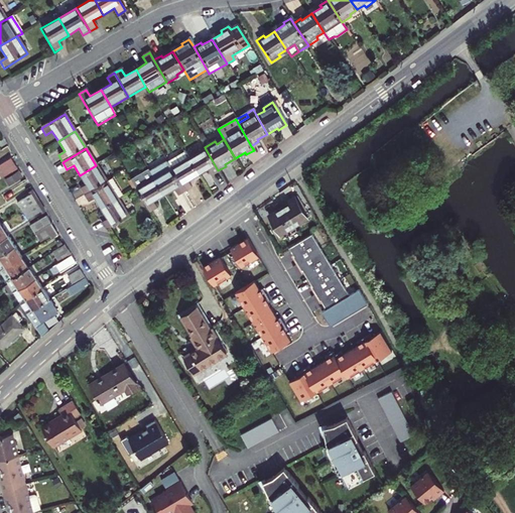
[(220,172),(218,170),(206,149),(188,159),(198,176),(209,170),(213,176),(220,172)]
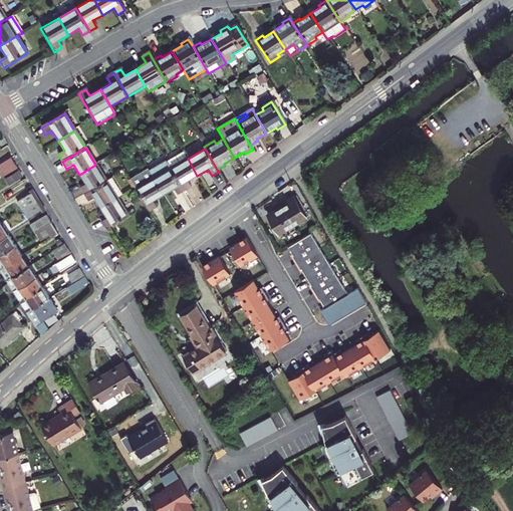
[(184,153),(166,163),(170,169),(184,192),(191,189),(187,182),(197,176),(188,159),(184,153)]
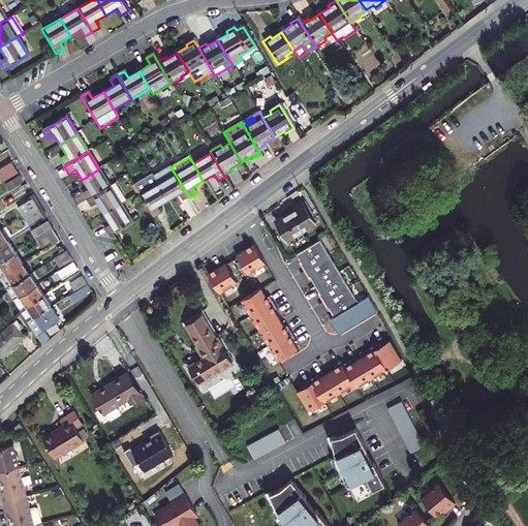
[(0,180),(12,173),(13,173),(7,161),(0,165),(0,180)]
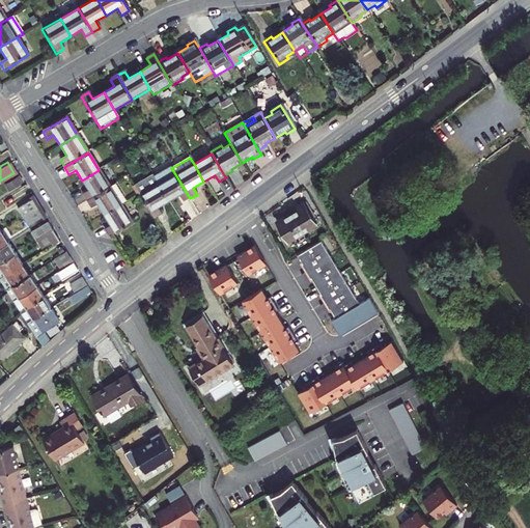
[(171,167),(152,177),(168,202),(178,196),(183,202),(190,198),(175,174),(171,168),(171,167)]
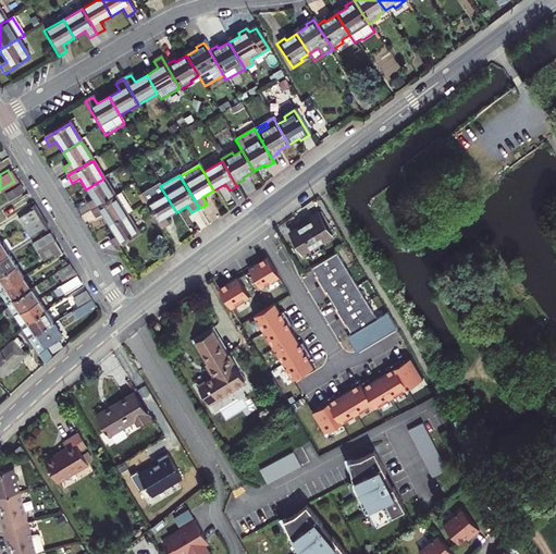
[(86,205),(90,212),(115,197),(103,179),(86,189),(93,201),(86,205)]
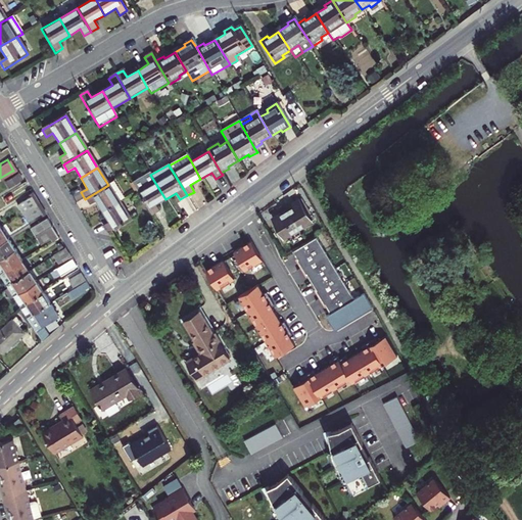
[(18,179),(14,173),(1,182),(5,188),(18,179)]
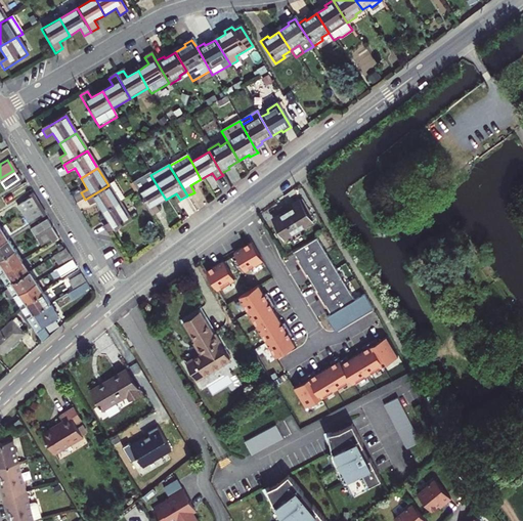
[(166,200),(150,175),(150,174),(132,184),(151,217),(159,213),(155,206),(166,200)]
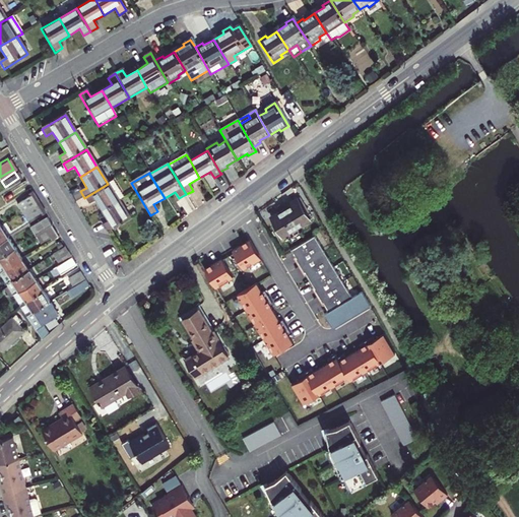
[(108,184),(84,198),(88,205),(95,201),(102,211),(119,201),(123,198),(113,181),(108,184)]
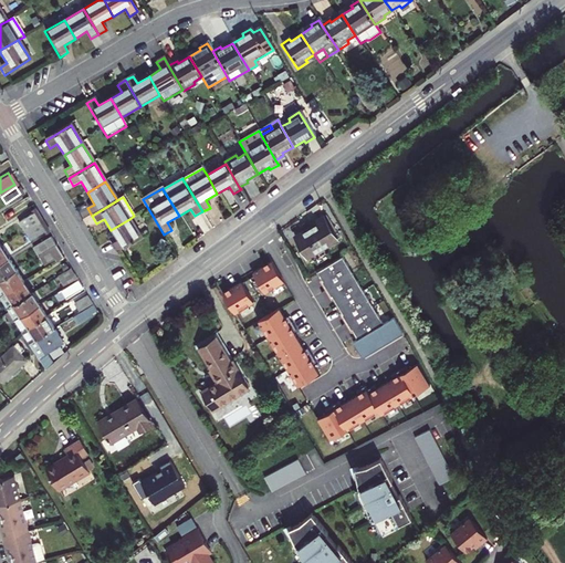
[(20,231),(38,220),(32,210),(28,212),(14,222),(20,231)]
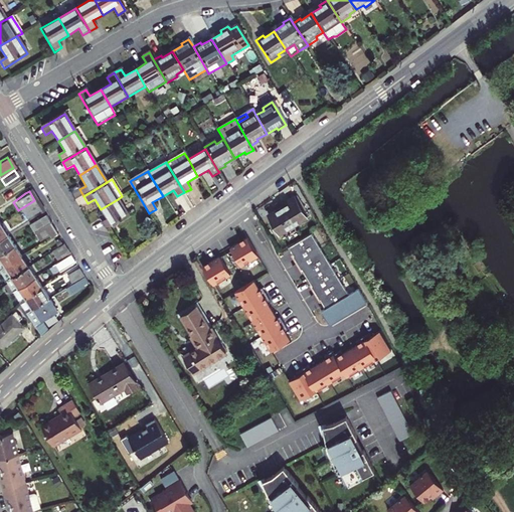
[(118,199),(101,209),(107,220),(101,224),(106,231),(128,217),(118,199)]
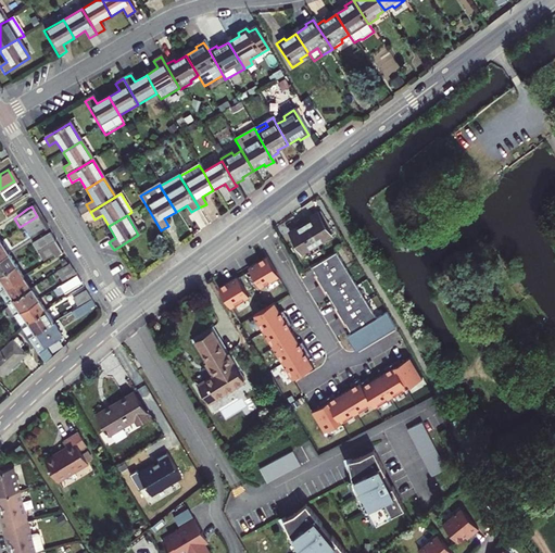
[(310,222),(289,235),(301,254),(330,237),(317,215),(308,220),(310,222)]
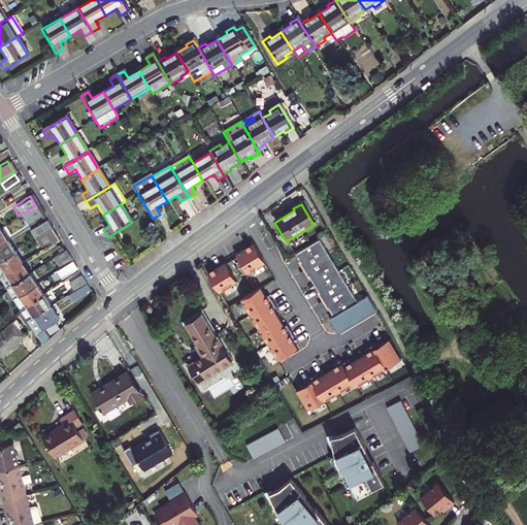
[(35,205),(19,216),(24,224),(36,216),(40,214),(35,205)]
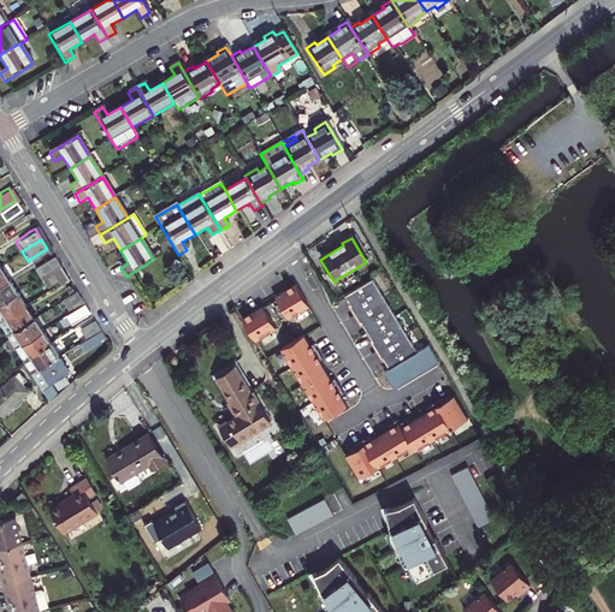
[(36,278),(55,266),(49,256),(30,268),(36,278)]
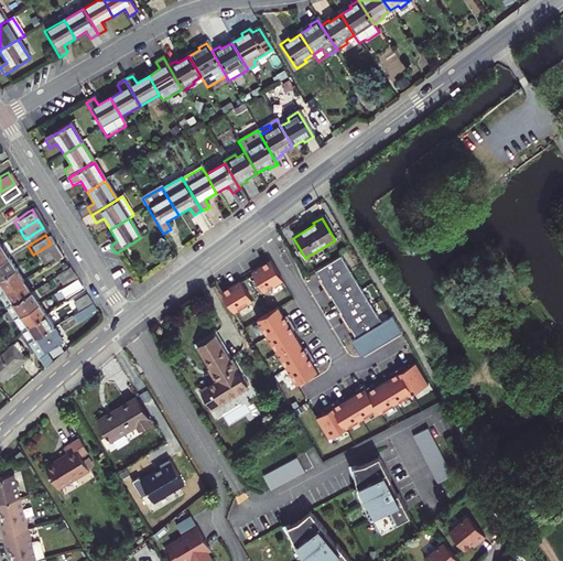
[(51,244),(33,255),(39,263),(50,257),(57,252),(51,244)]
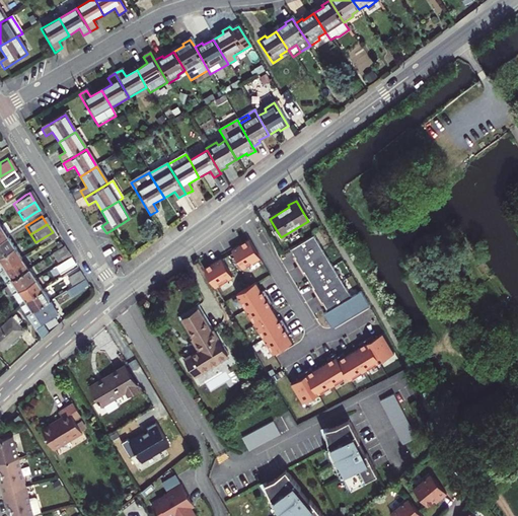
[(0,253),(11,246),(4,236),(0,238),(0,253)]
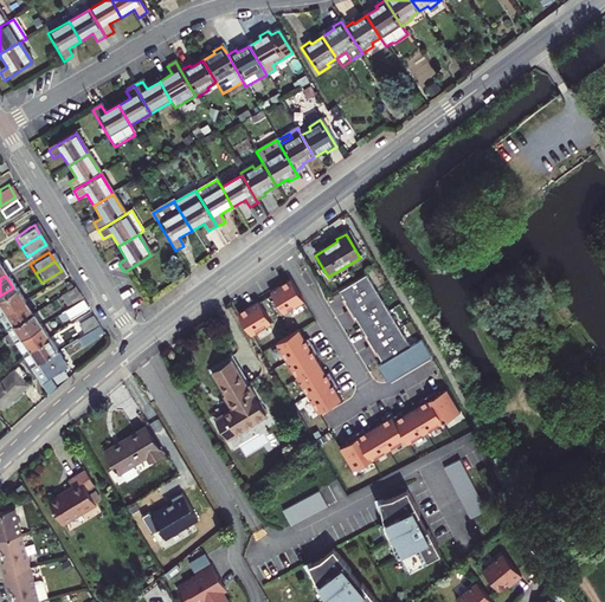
[(378,368),(387,384),(431,357),(420,342),(410,348),(366,276),(338,292),(342,301),(341,301),(354,322),(355,321),(364,336),(362,337),(375,358),(377,357),(381,366),(378,368)]
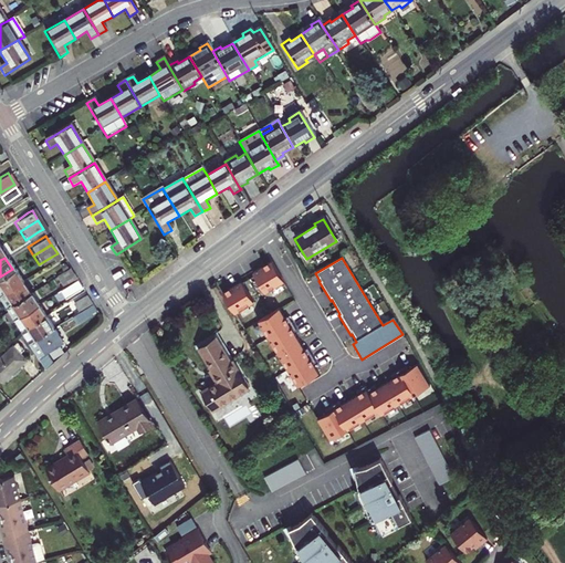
[(271,263),(252,274),(264,294),(283,283),(271,263)]
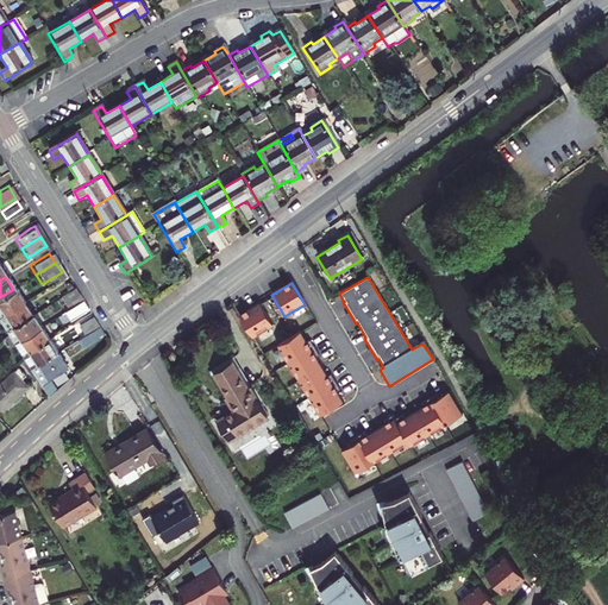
[(64,310),(76,303),(79,302),(70,288),(56,297),(64,310)]
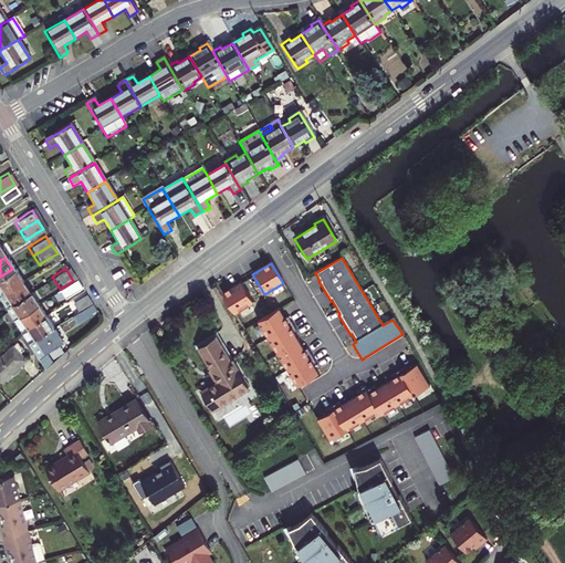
[(0,292),(19,281),(12,269),(0,277),(0,292)]
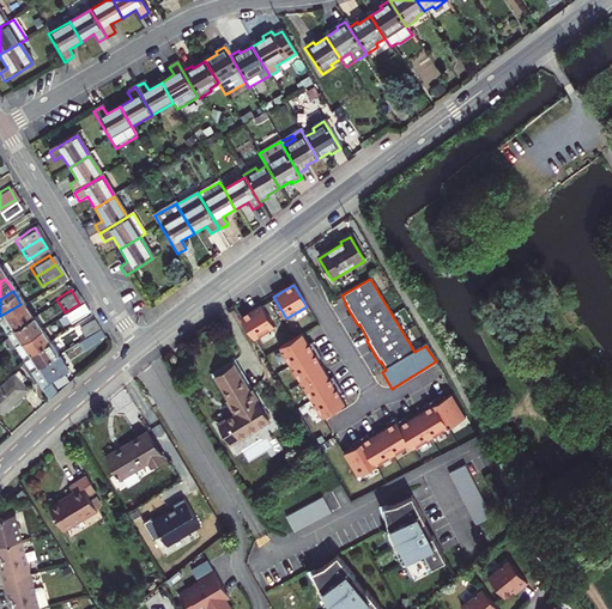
[(29,316),(20,304),(0,316),(0,327),(4,333),(6,330),(29,316)]
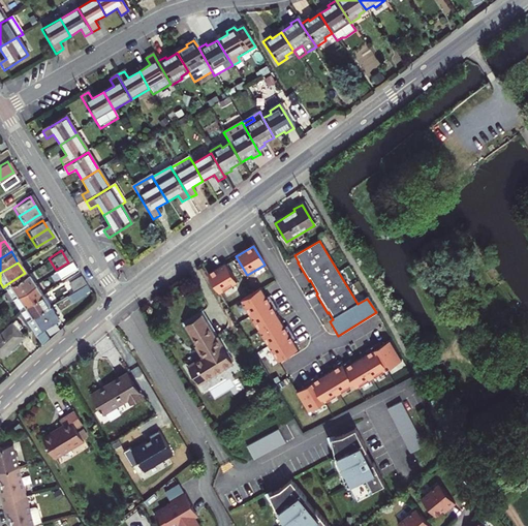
[(56,270),(48,275),(53,283),(70,271),(66,264),(56,270)]
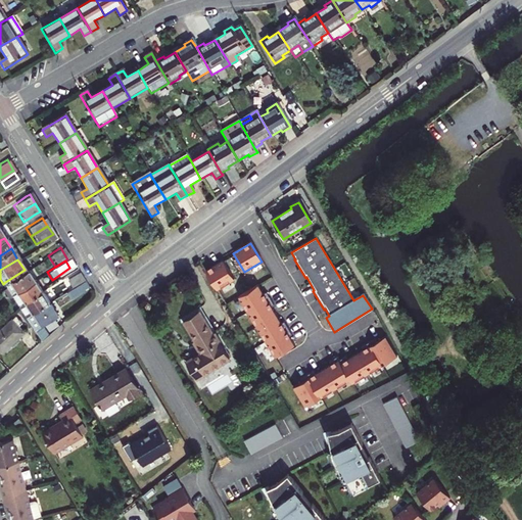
[(222,262),(204,272),(216,290),(233,280),(222,262)]
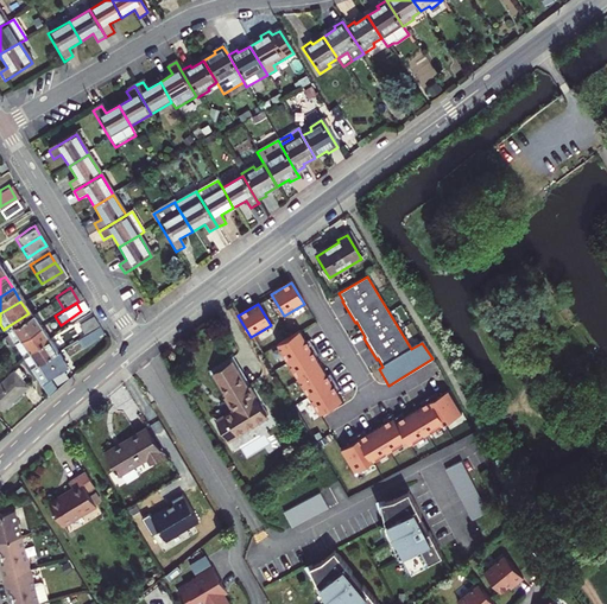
[(12,343),(37,328),(29,313),(6,328),(4,330),(12,343)]
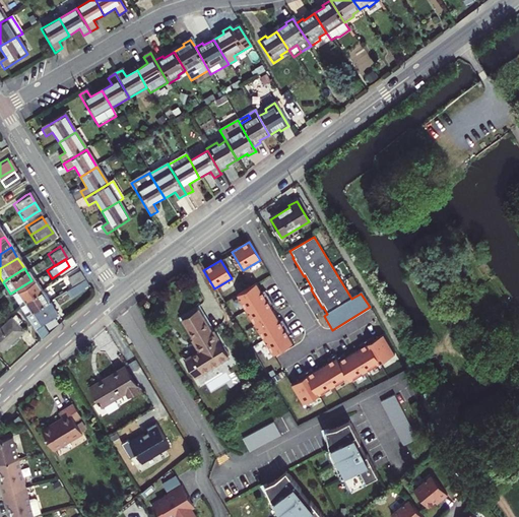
[(79,278),(75,271),(63,278),(68,285),(79,278)]
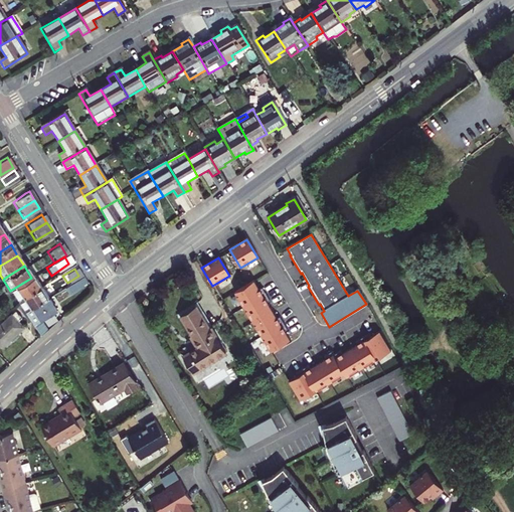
[(67,283),(64,284),(68,290),(81,281),(78,276),(67,283)]
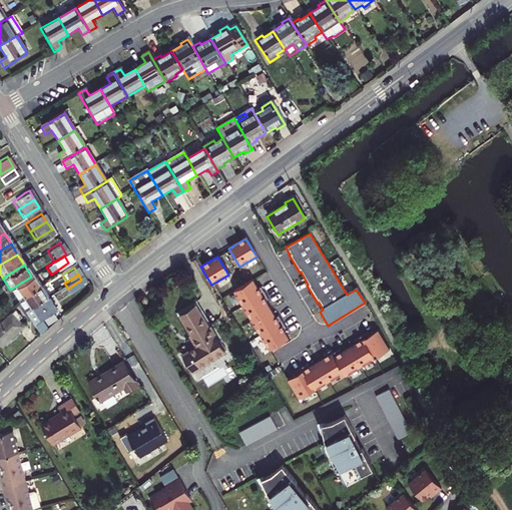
[(16,299),(37,286),(31,277),(10,290),(16,299)]
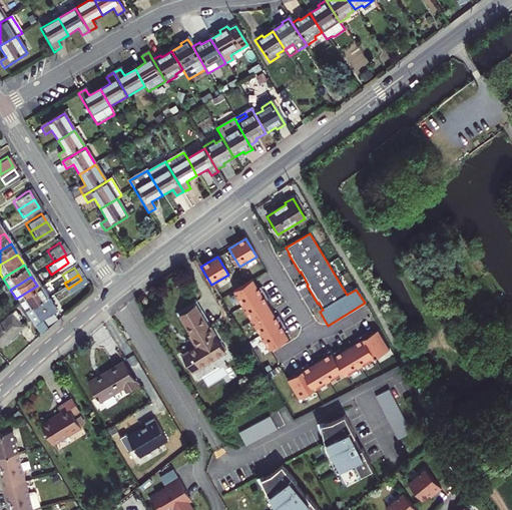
[(242,308),(265,295),(261,288),(258,290),(252,282),(233,293),(242,308)]
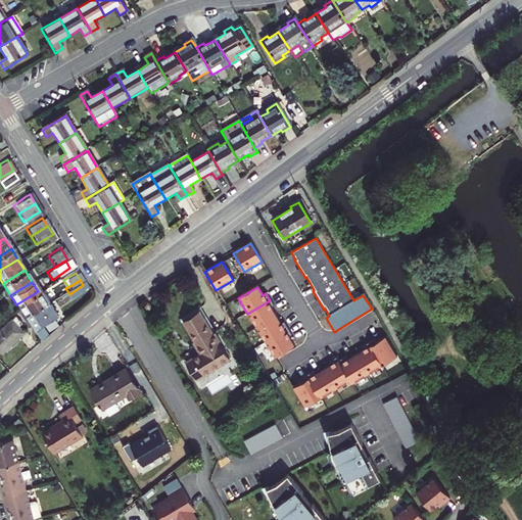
[(45,302),(38,291),(16,304),(24,316),(45,302)]
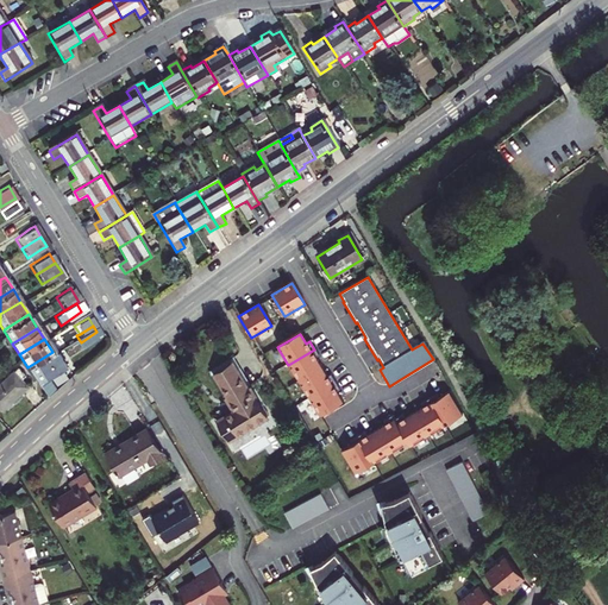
[(299,382),(321,369),(315,359),(319,357),(314,350),(288,365),(299,382)]
